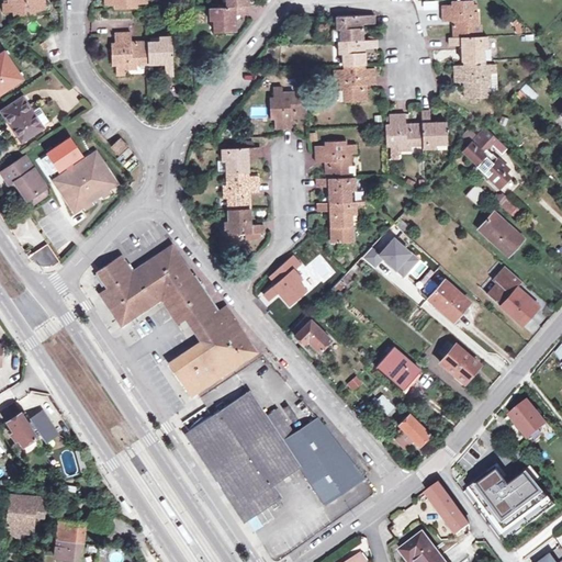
[(9,0),(10,2),(4,2),(4,12),(14,11),(15,15),(34,14),(34,11),(45,10),(44,0),(9,0)]
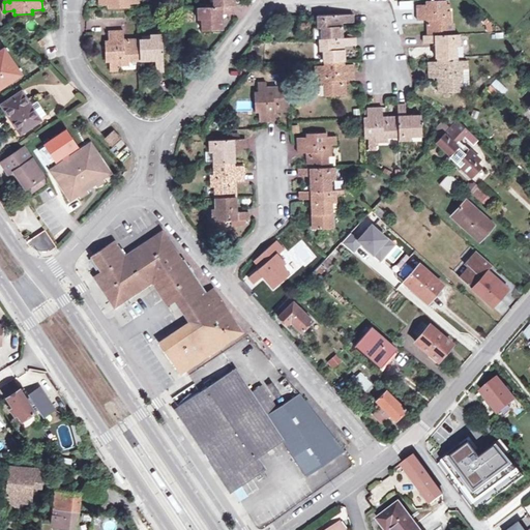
[(212,0),(213,5),(197,6),(197,20),(201,19),(202,30),(222,29),(222,12),(233,13),(232,0),(212,0)]
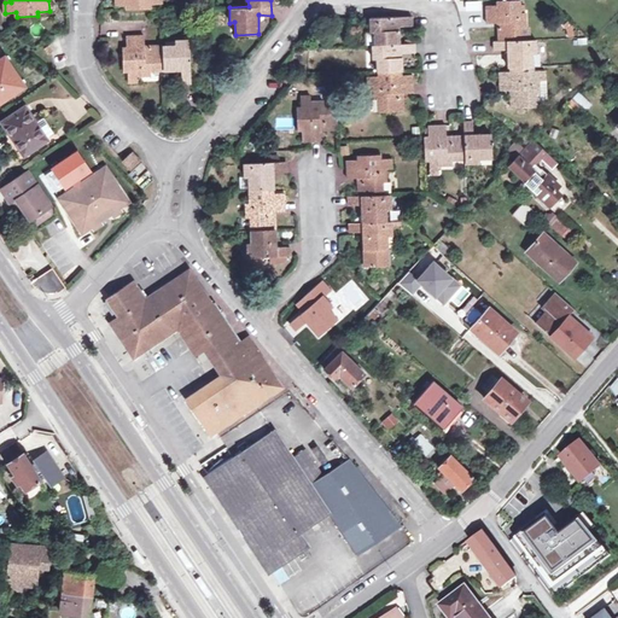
[(464,0),(464,11),(481,11),(481,0),(464,0)]
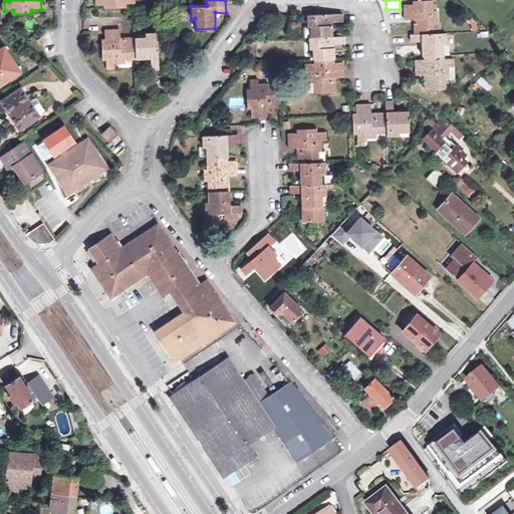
[(405,20),(414,20),(417,20),(417,22),(414,23),(414,34),(410,34),(411,42),(422,41),(423,56),(425,56),(425,59),(415,60),(416,75),(424,75),(428,75),(429,78),(425,78),(425,89),(446,88),(445,78),(449,78),(449,67),(454,66),(453,58),(443,58),(443,45),(447,45),(446,32),(433,33),(433,23),(438,23),(437,10),(433,10),(433,0),(414,1),(414,4),(404,5),(405,20)]
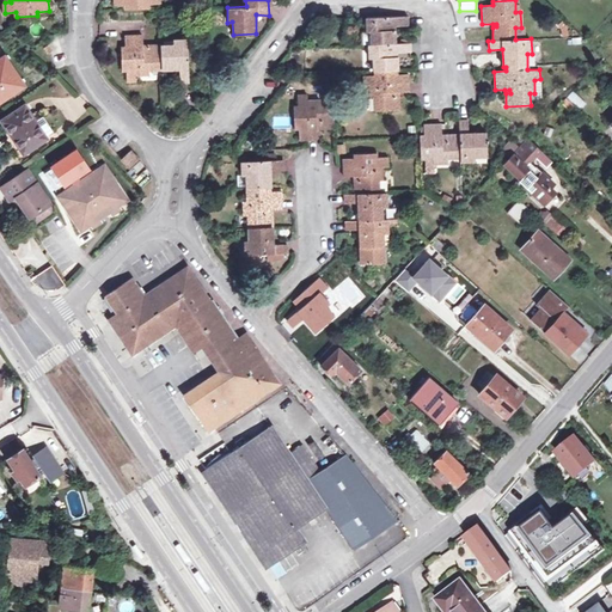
[(366,18),(367,32),(372,31),(372,44),(368,44),(368,59),(373,59),(373,72),(374,72),(374,75),(363,75),(363,86),(369,85),(371,99),(374,99),(375,111),(398,110),(398,96),(393,96),(392,92),(398,92),(408,92),(407,74),(395,74),(395,71),(397,71),(396,53),(409,53),(409,43),(396,43),(395,26),(408,26),(408,16),(366,18)]
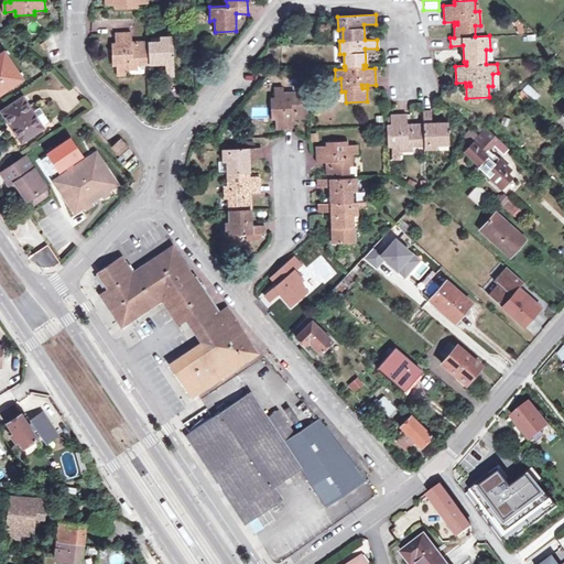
[(343,29),(338,30),(332,30),(333,42),(339,41),(343,41),(343,29)]
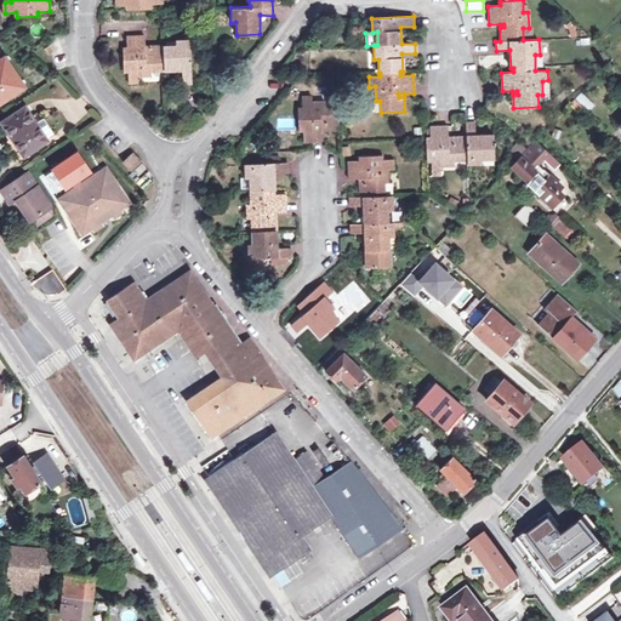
[(146,51),(146,46),(146,35),(126,36),(127,49),(123,49),(124,70),(127,69),(129,83),(138,81),(138,75),(152,75),(152,70),(182,69),(183,83),(193,83),(191,40),(175,40),(175,45),(149,46),(149,51),(146,51)]
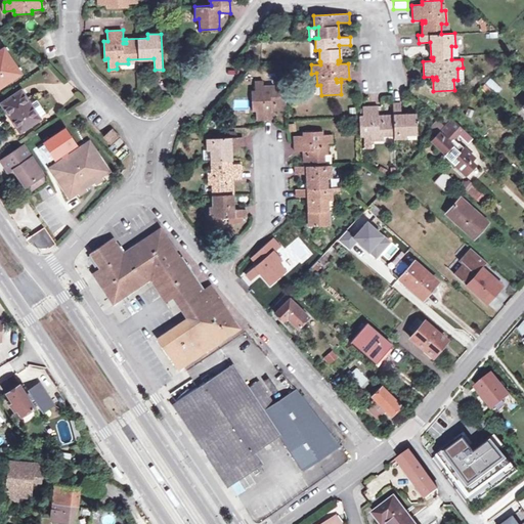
[(0,86),(20,73),(4,49),(0,51),(0,86)]
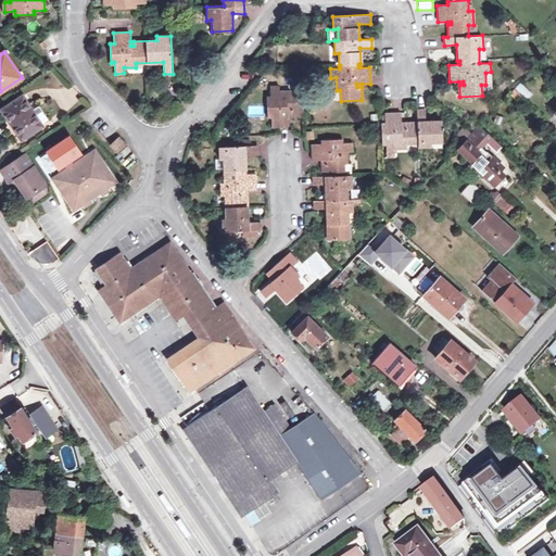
[(520,83),(515,88),(527,100),(532,93),(520,83)]
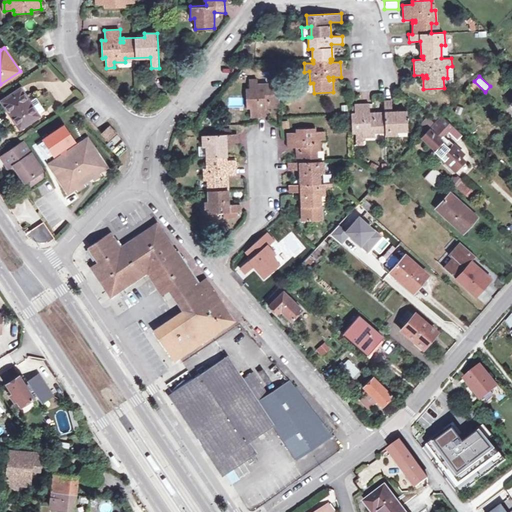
[(268,103),(268,107),(280,107),(279,88),(269,88),(268,85),(258,85),(257,80),(249,80),(249,90),(245,90),(246,107),(249,106),(250,117),(265,116),(265,107),(265,103),(268,103)]
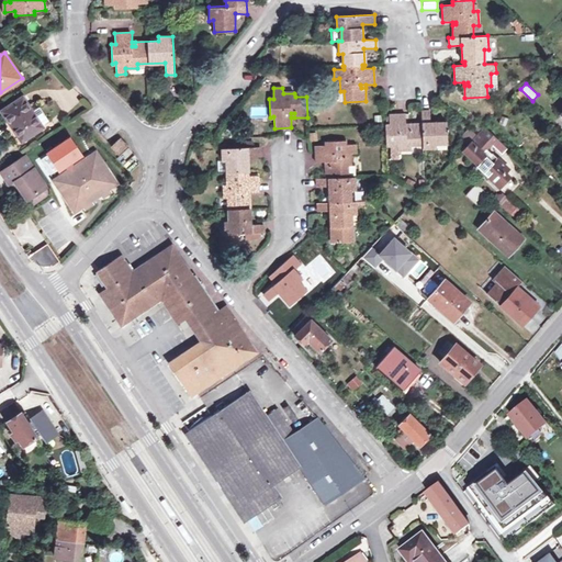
[(42,125),(33,112),(23,97),(3,111),(23,141),(43,126),(42,125)]
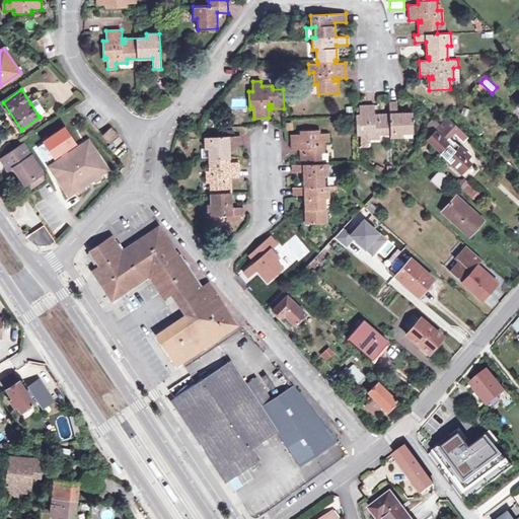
[(36,99),(30,103),(39,116),(45,112),(36,99)]
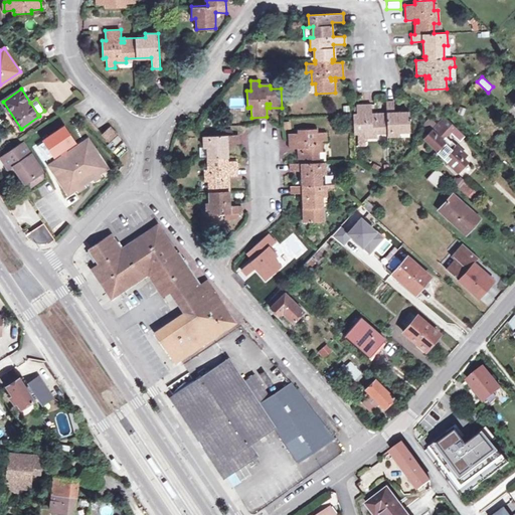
[(372,118),(372,114),(371,105),(357,106),(357,115),(353,116),(353,135),(364,134),(364,138),(377,137),(377,133),(387,133),(387,137),(400,136),(399,133),(410,132),(409,112),(394,113),(393,102),(386,102),(386,113),(375,114),(375,118),(372,118)]
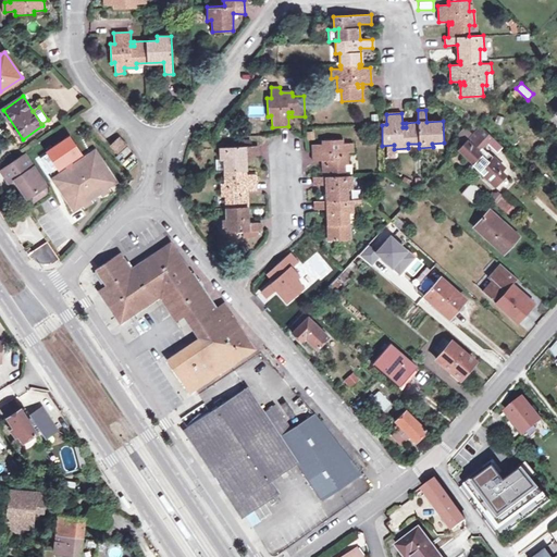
[(486,143),(493,137),(480,125),(458,149),(473,163),(472,164),(495,186),(506,175),(499,170),(503,165),(489,151),(487,152),(482,147),(486,143)]
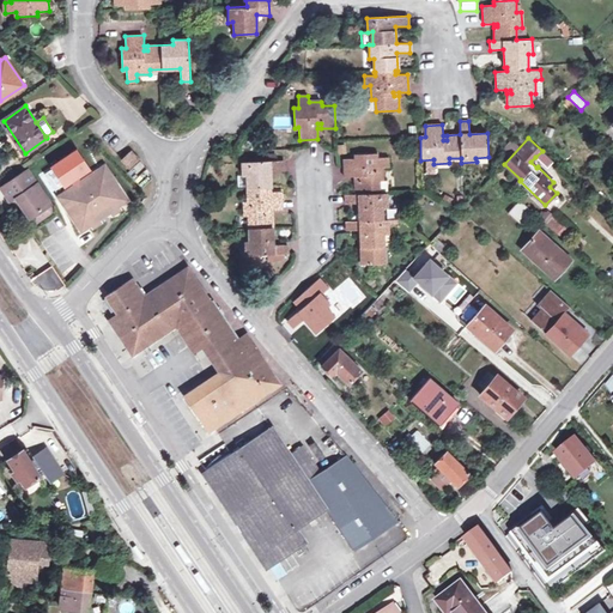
[(510,140),(507,145),(513,151),(517,146),(510,140)]
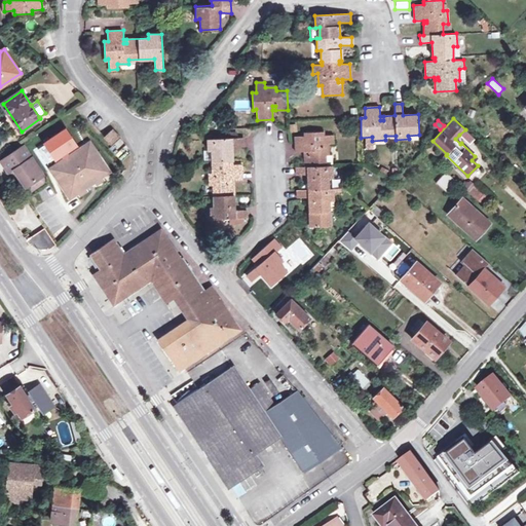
[(440,129),(435,124),(430,128),(436,134),(440,129)]
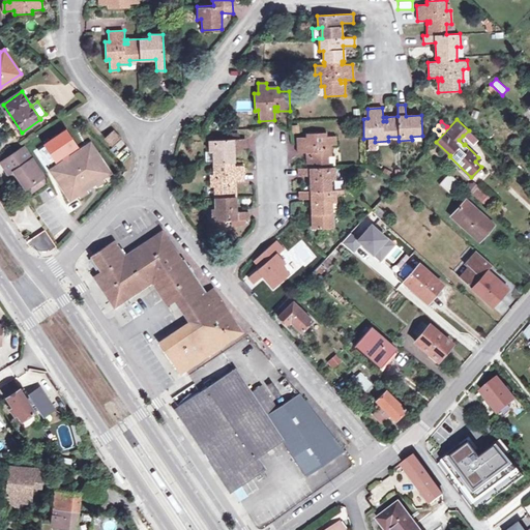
[(64,155),(76,147),(64,128),(40,144),(54,163),(61,157),(64,155)]
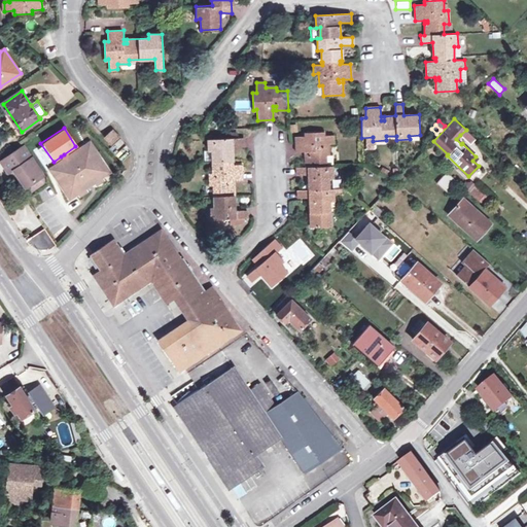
[(112,144),(120,137),(113,129),(106,136),(112,144)]
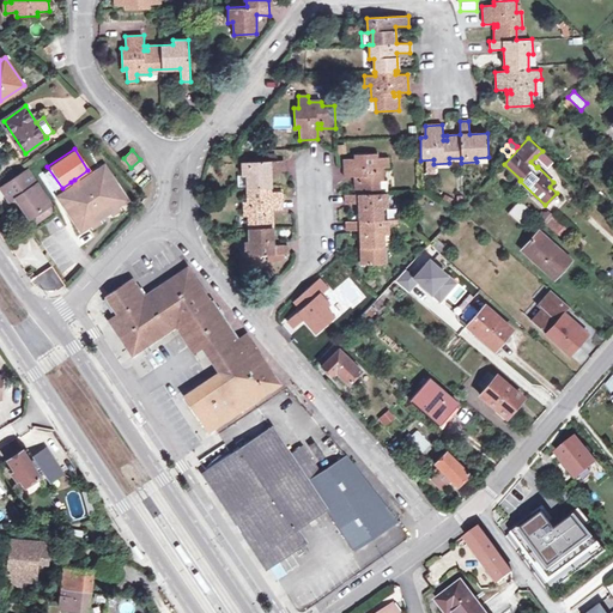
[(553,162),(542,151),(535,157),(547,168),(553,162)]
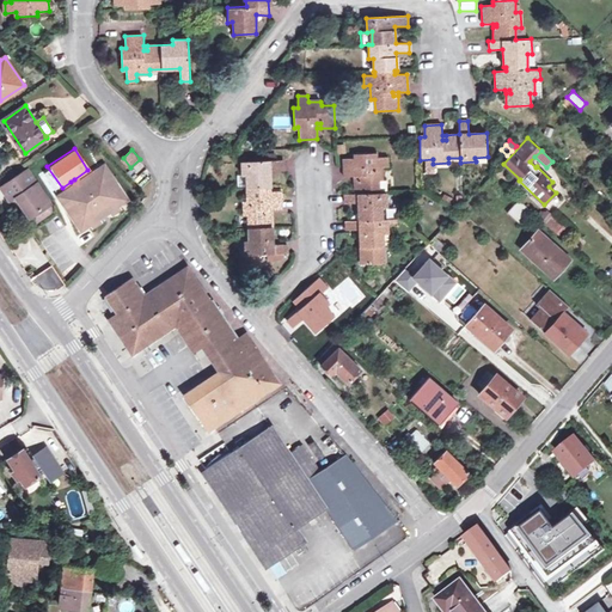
[(344,177),(354,177),(360,176),(360,181),(354,181),(355,194),(344,195),(346,203),(359,203),(359,221),(346,221),(346,230),(360,230),(360,264),(384,263),(384,233),(387,233),(387,220),(383,220),(383,208),(386,207),(386,193),(379,193),(379,181),(383,181),(383,166),(389,166),(387,157),(377,157),(375,153),(355,153),(355,158),(343,159),(344,177)]
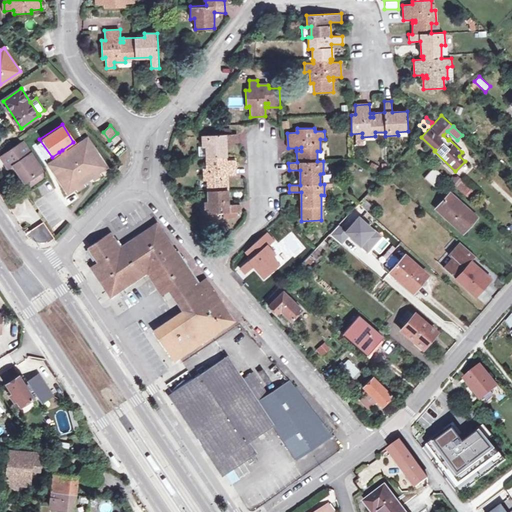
[(202,135),(203,147),(206,147),(206,156),(206,168),(203,169),(204,181),(207,180),(208,201),(205,201),(205,213),(240,212),(240,204),(229,204),(227,179),(223,179),(223,176),(227,175),(235,175),(235,160),(225,160),(225,157),(226,157),(226,142),(238,142),(237,134),(230,134),(219,135),(202,135)]
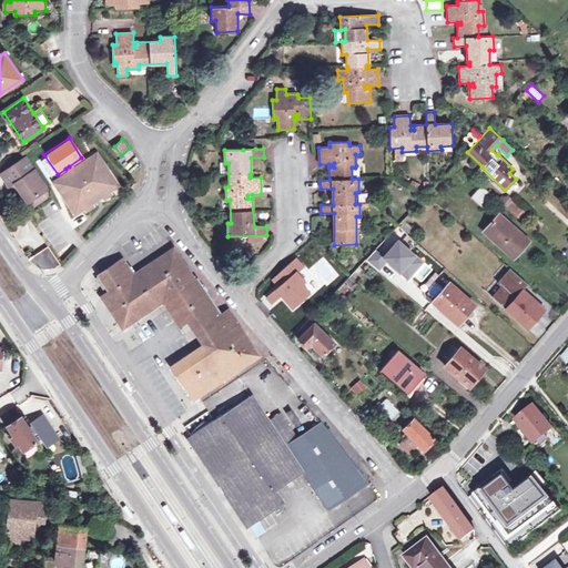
[(77,212),(85,206),(87,210),(93,205),(91,202),(103,194),(104,198),(111,193),(109,190),(117,184),(98,155),(72,172),(69,174),(57,182),(77,212)]
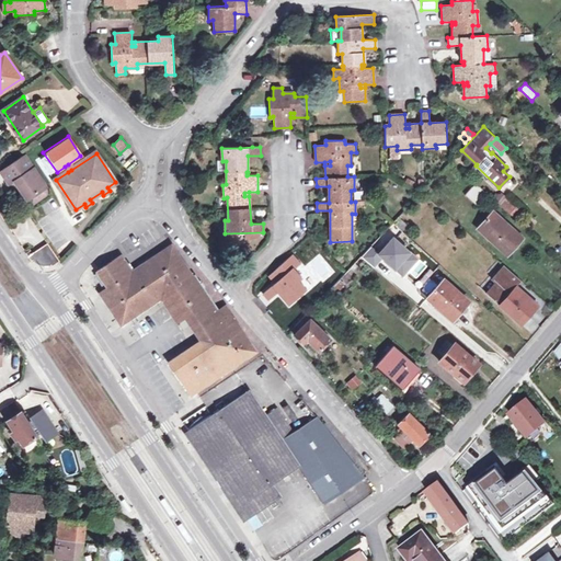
[(29,198),(47,186),(25,155),(1,171),(10,184),(16,180),(29,198)]
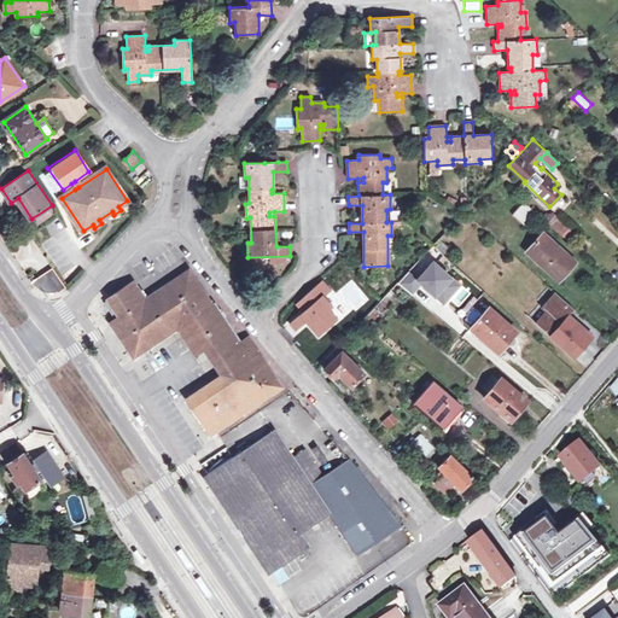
[(513,214),(526,226),(537,214),(524,203),(513,214)]
